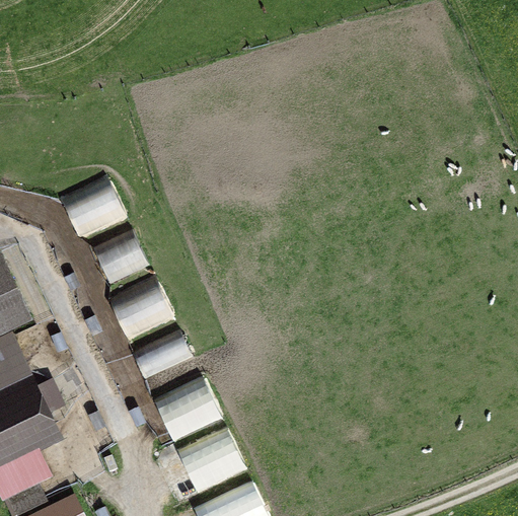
[(61,200),(80,238),(128,216),(109,176),(61,200)]
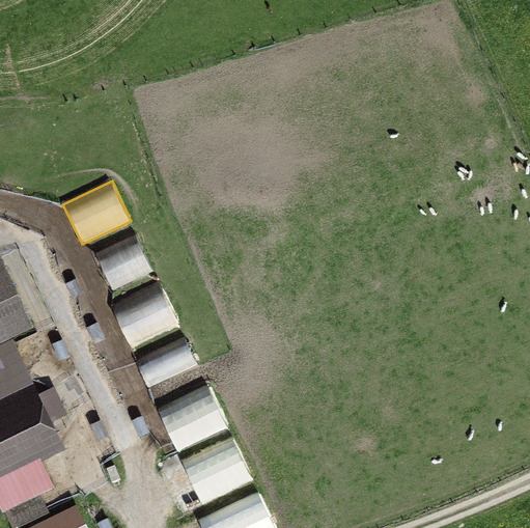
[(95,253),(112,290),(154,274),(137,235),(95,253)]
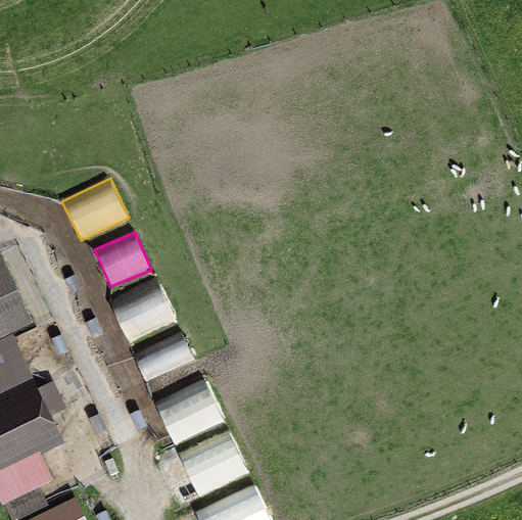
[(0,340),(7,337),(33,326),(4,264),(0,265),(0,340)]
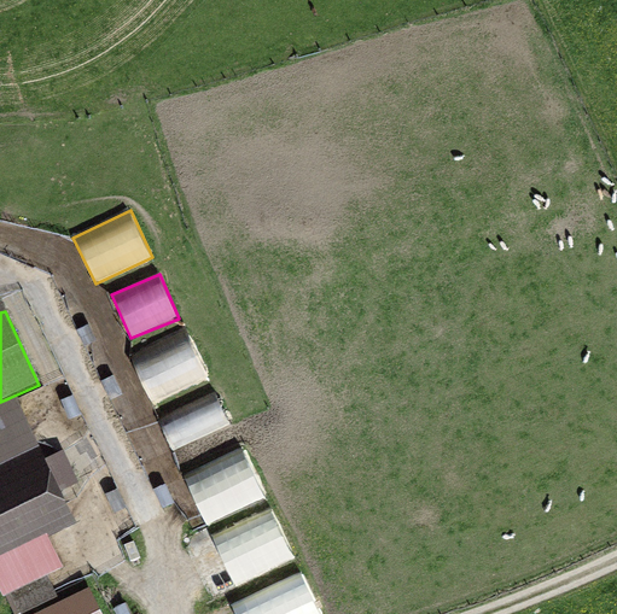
[(129,355),(152,403),(208,375),(185,328),(129,355)]
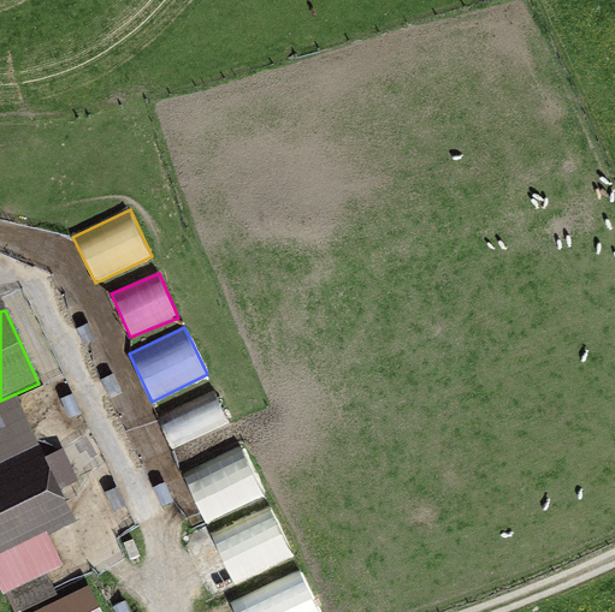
[(216,391),(158,415),(171,449),(230,425),(216,391)]
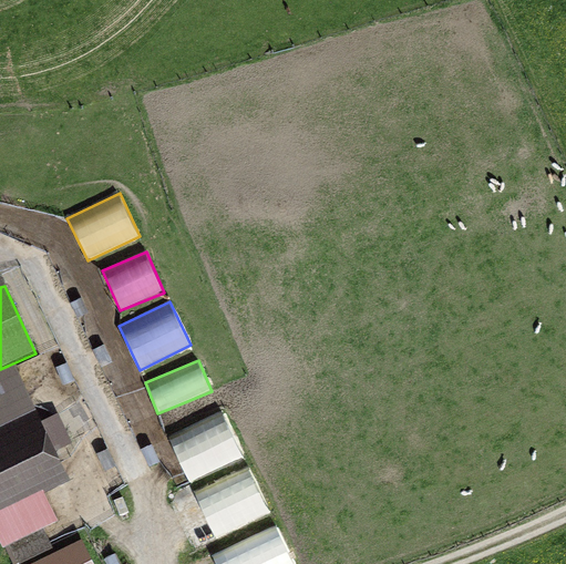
[(54,467),(31,416),(19,390),(8,366),(0,369),(0,491),(31,477),(54,467)]
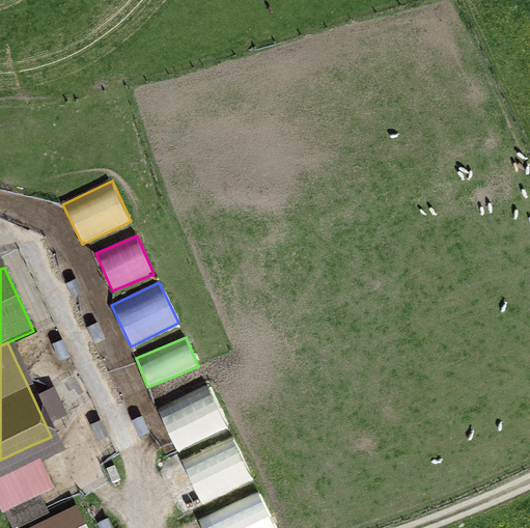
[(158,409),(177,451),(228,427),(208,385),(158,409)]
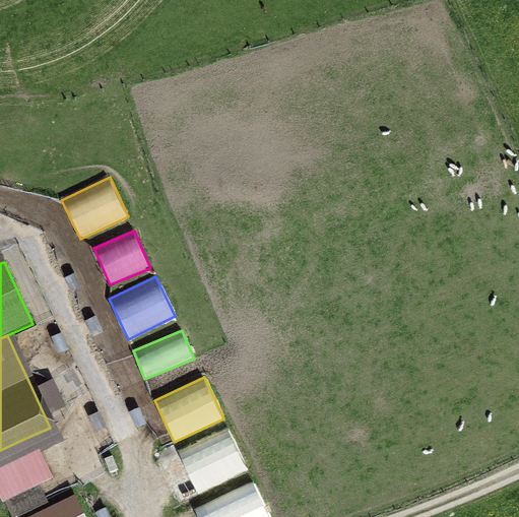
[(178,449),(196,493),(247,471),(229,429),(178,449)]
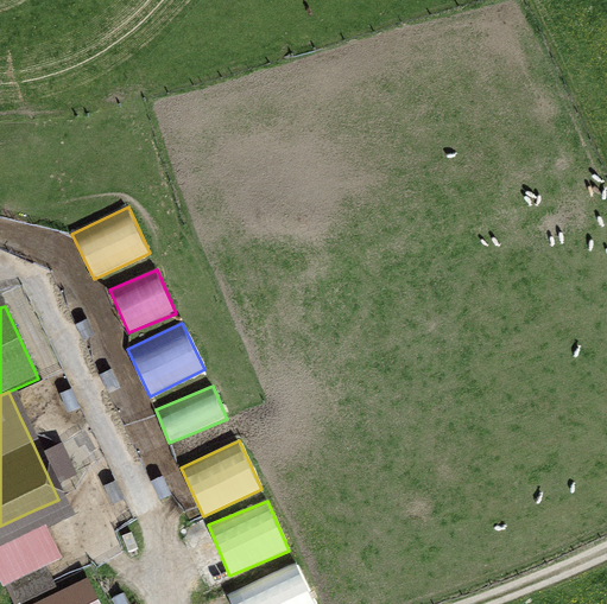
[(33,510),(0,526),(0,579),(10,601),(63,576),(33,510)]
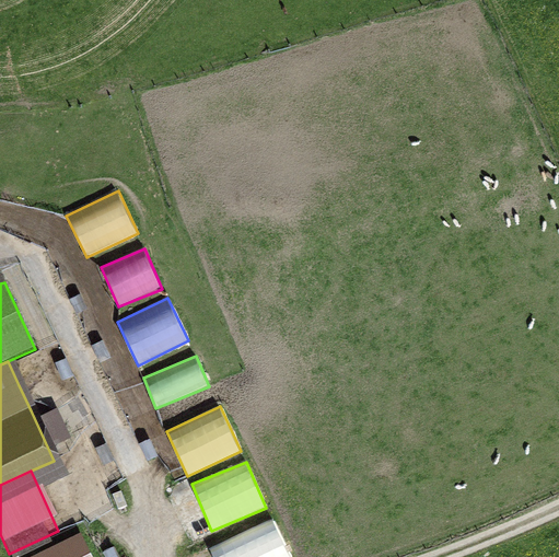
[(292,556),(275,518),(209,548),(212,556),(292,556)]
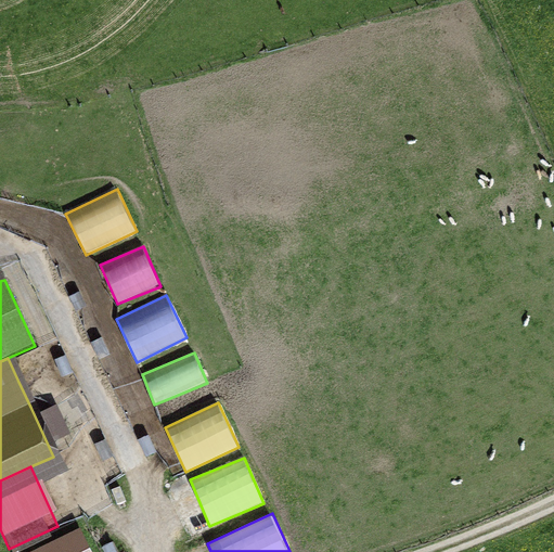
[(85,551),(78,537),(40,551),(85,551)]
